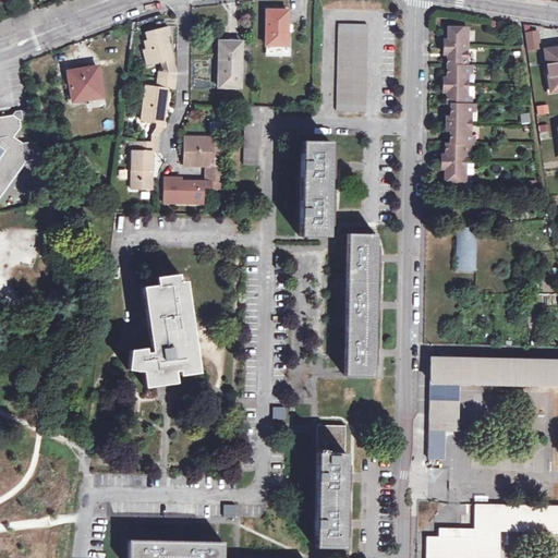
[(291,11),(270,10),(268,44),(290,45),(291,11)]
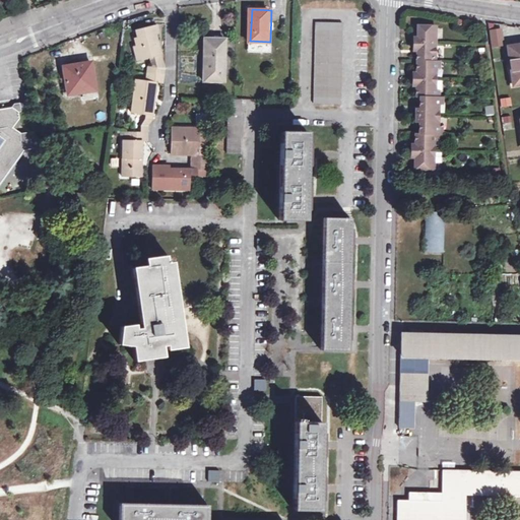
[(463,17),(461,25),(468,26),(470,18),(463,17)]
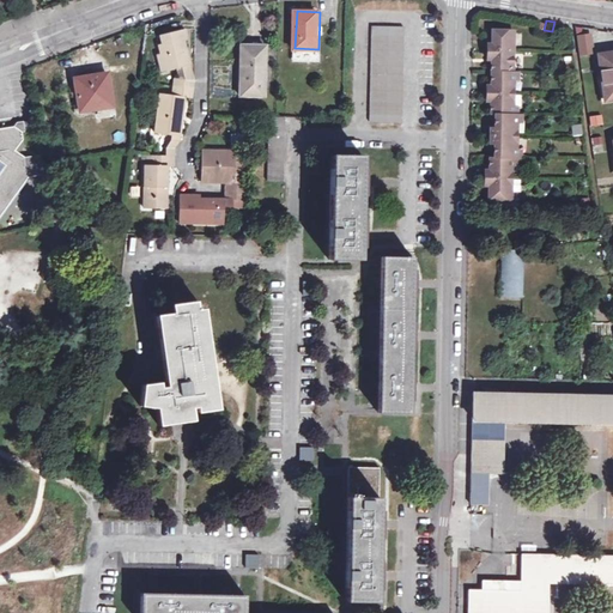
[(492,195),(515,196),(516,153),(521,153),(522,111),(519,111),(520,70),(516,70),(516,62),(520,62),(520,35),(517,35),(517,29),(499,28),(498,41),(496,41),(493,43),(493,53),(496,55),(497,55),(497,59),(497,79),(497,82),(496,82),(492,84),(492,95),(495,96),(496,97),(496,110),(499,110),(499,122),(499,125),(497,123),(495,126),(495,138),(496,139),(498,140),(498,153),(493,153),(493,163),(493,165),(491,165),(490,168),(489,178),(490,181),(493,181),(493,183),(492,195)]
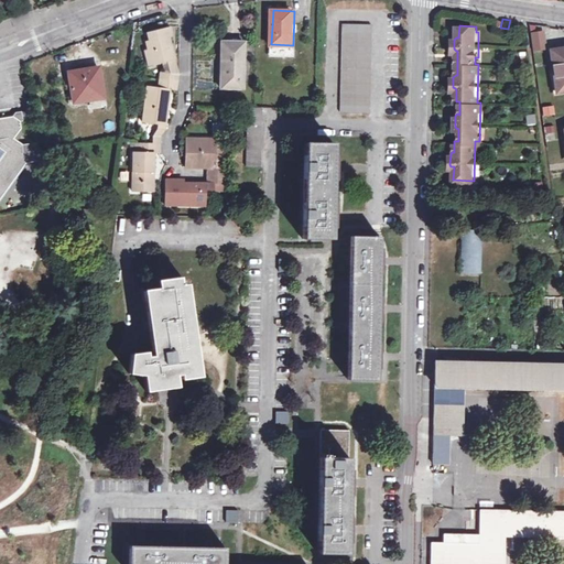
[(543,29),(529,31),(531,51),(545,49),(543,29)]
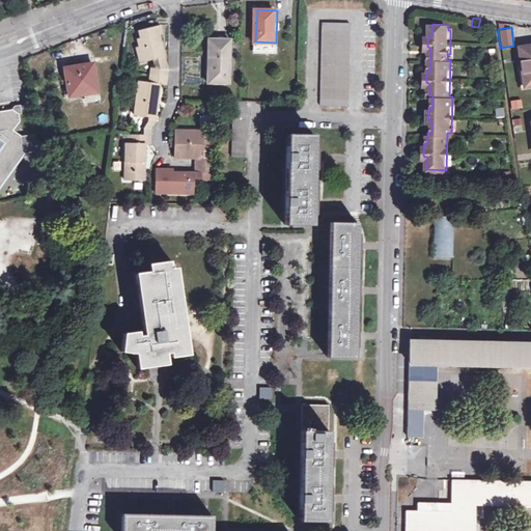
[(328,29),(327,99),(353,99),(354,30),(328,29)]
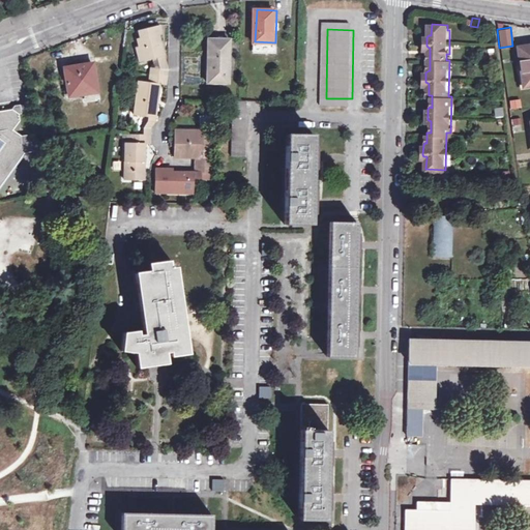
[(128,179),(148,180),(150,143),(154,143),(157,125),(164,86),(169,87),(170,74),(159,40),(163,39),(159,31),(140,36),(141,42),(138,43),(140,51),(137,51),(141,65),(154,62),(159,71),(152,69),(151,85),(141,84),(137,118),(149,119),(149,123),(147,127),(146,134),(131,133),(131,142),(128,142),(128,179)]
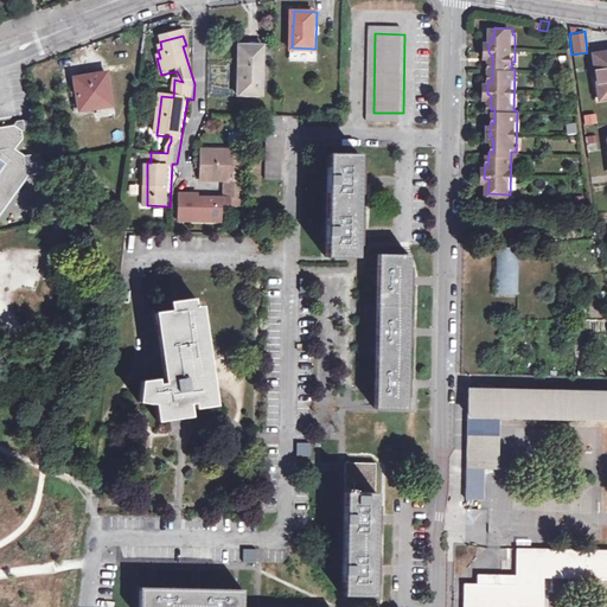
[(266,42),(242,42),(242,93),(266,93),(266,42)]
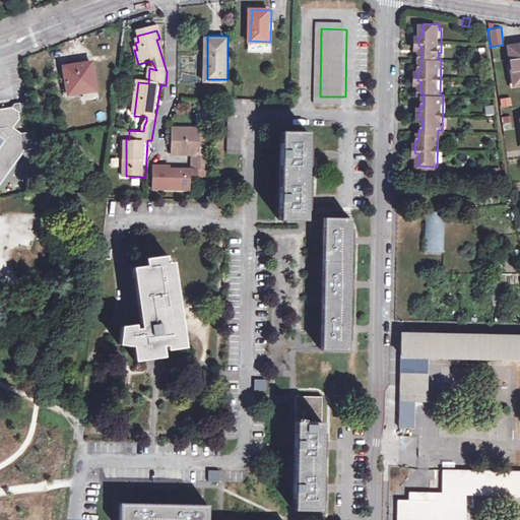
[(62,68),(66,90),(77,89),(78,92),(93,90),(89,63),(62,68)]
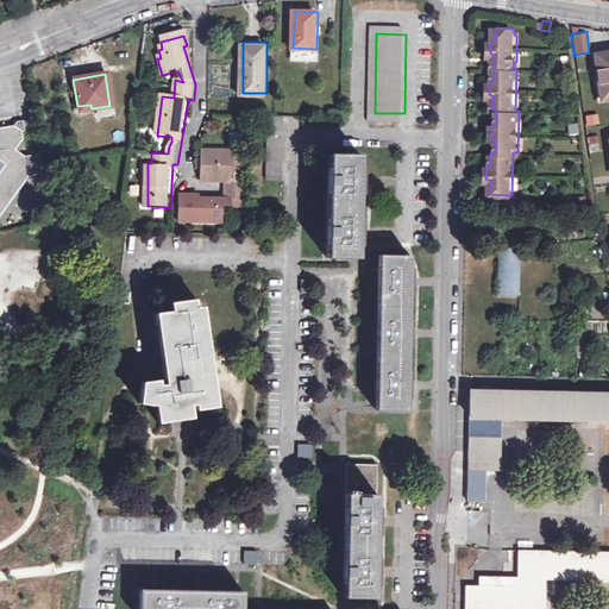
[(586,126),(598,124),(597,113),(584,115),(586,126)]
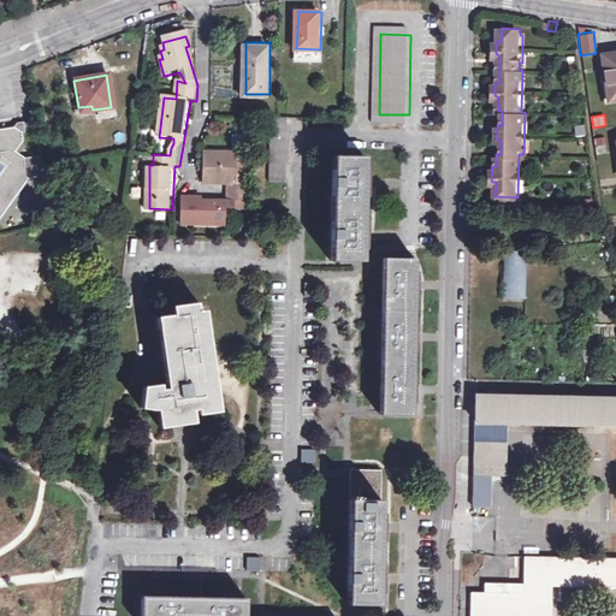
[(290,116),(282,116),(274,116),(272,179),(289,179),(290,116)]
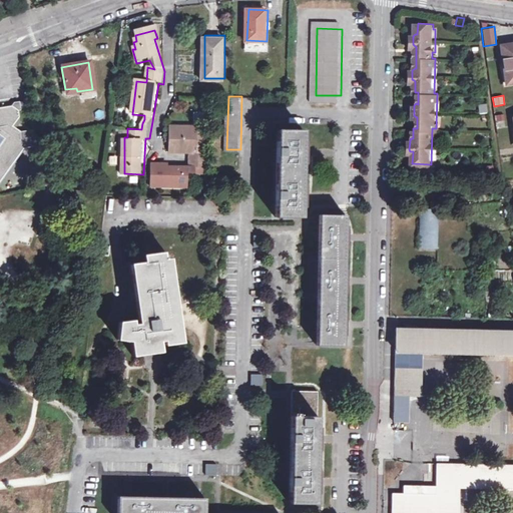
[(479,112),(487,111),(486,103),(477,104),(479,112)]
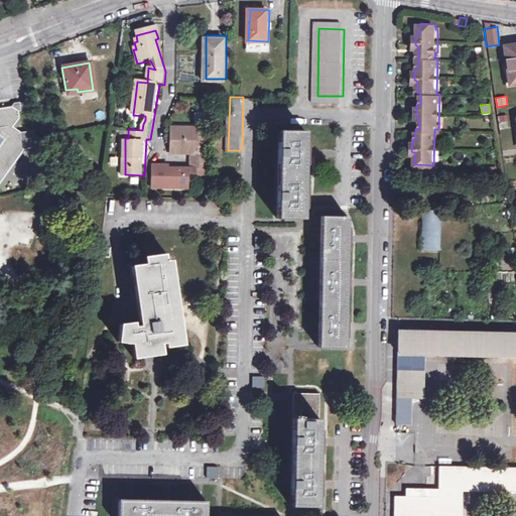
[(0,177),(22,147),(31,146),(28,130),(20,132),(11,126),(18,117),(17,110),(10,106),(0,107),(0,177)]
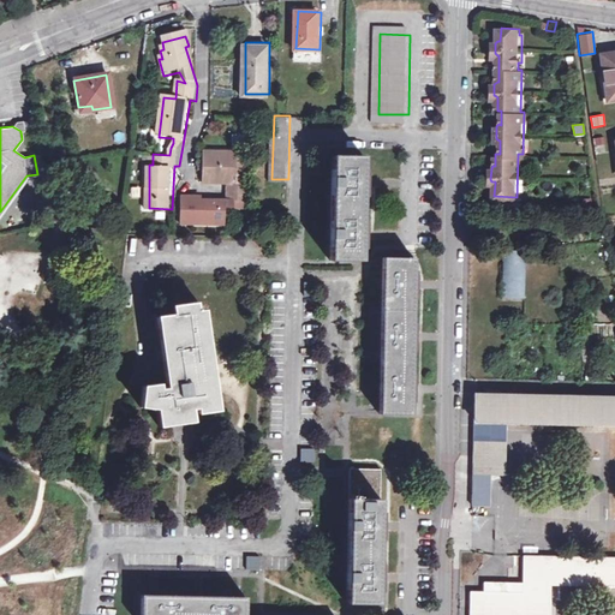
[(603,136),(592,137),(593,150),(604,150),(603,136)]
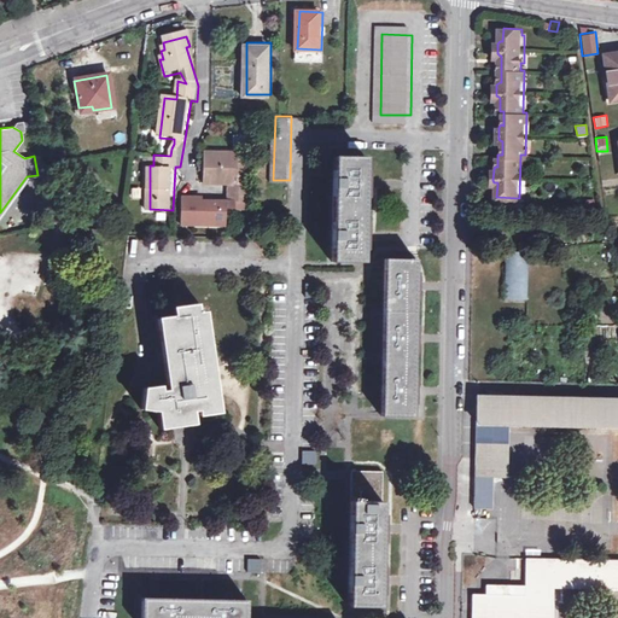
[(237,164),(237,153),(209,152),(209,182),(233,182),(232,200),(200,199),(200,197),(187,196),(187,222),(231,223),(232,207),(239,207),(239,200),(250,200),(250,162),(249,162),(245,162),(245,164),(237,164)]
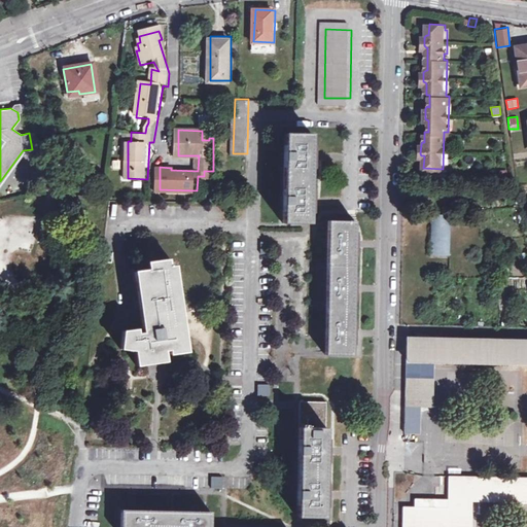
[(209,138),(212,138),(212,131),(202,131),(202,140),(209,140),(209,138)]
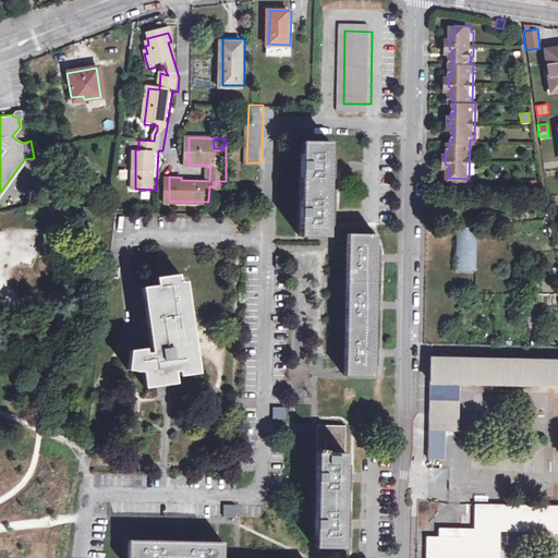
[(330,141),(301,141),(301,161),(300,234),(328,235),(329,206),(329,160),(330,141)]
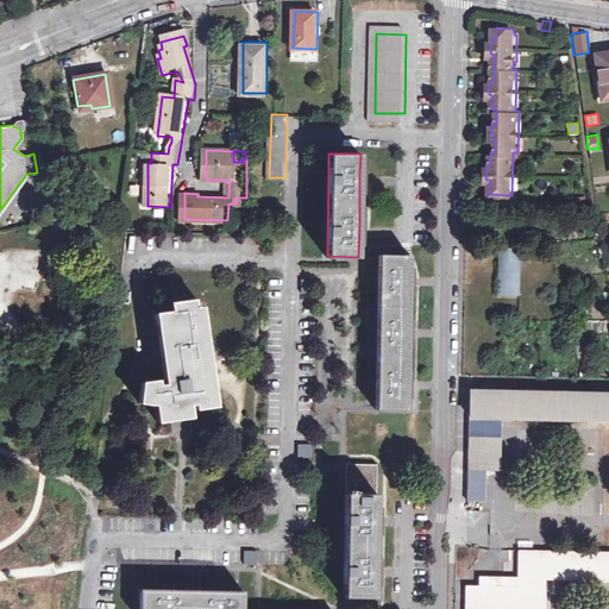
[(520,289),(521,250),(498,249),(498,282),(497,289),(520,289)]
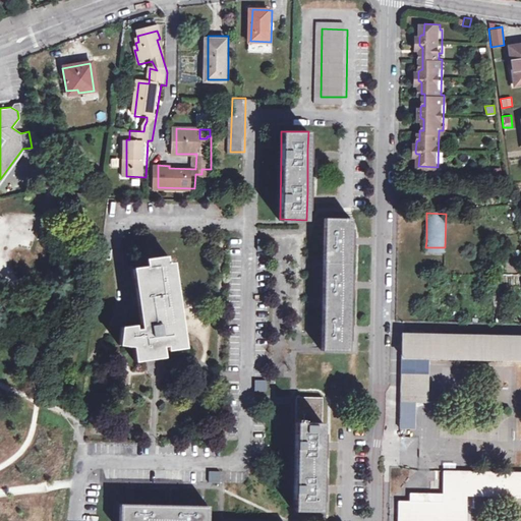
[(324,218),(321,350),(348,351),(349,324),(350,277),(351,235),(352,219),(324,218)]
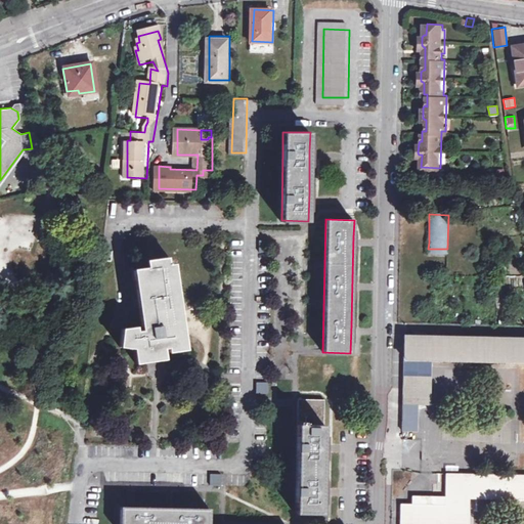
[(187,347),(172,263),(167,264),(166,257),(146,261),(148,268),(135,271),(145,330),(140,331),(139,329),(124,331),(122,348),(132,349),(138,362),(155,359),(164,357),(163,347),(169,347),(169,350),(187,347)]
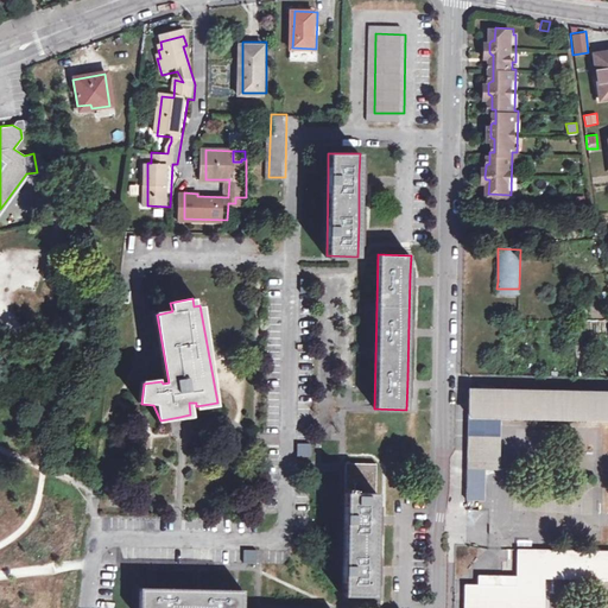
[(607,391),(469,388),(468,417),(501,417),(607,419),(607,391)]
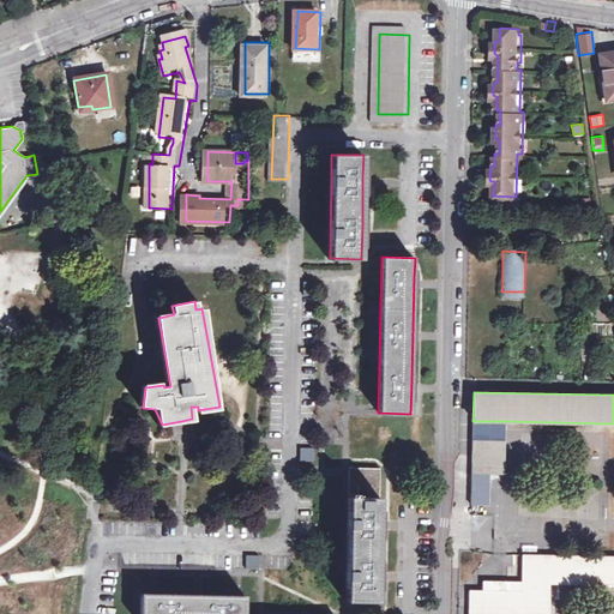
[(473,421),(471,474),(491,474),(505,474),(506,421),(473,421)]
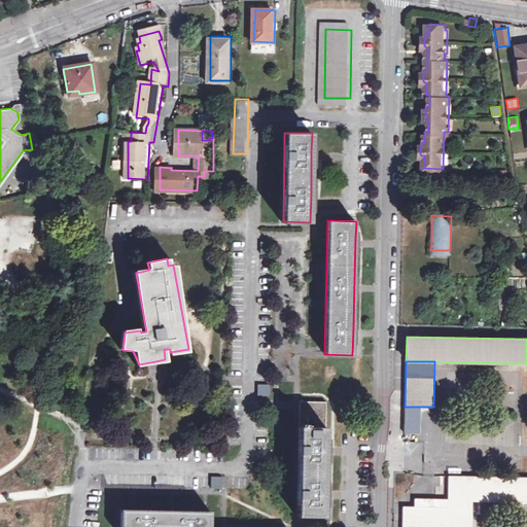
[(257,395),(270,395),(269,384),(256,385),(257,395)]
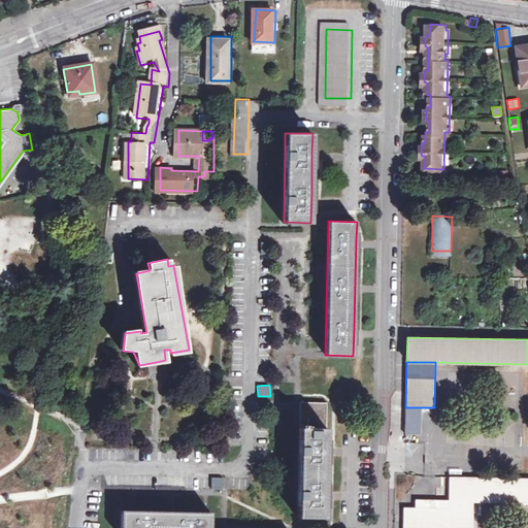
[(328,401),(302,401),(298,517),(324,518),(325,496),(326,452),(328,401)]
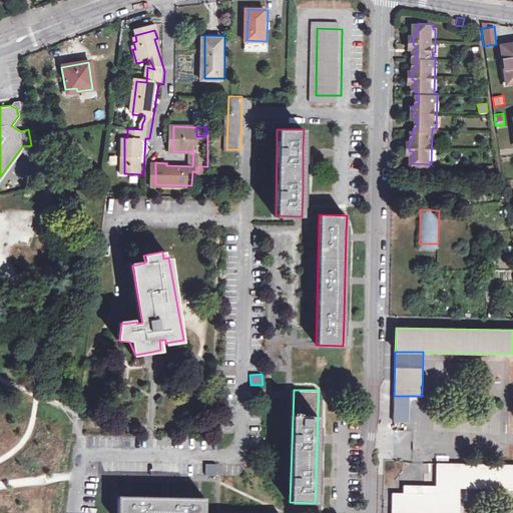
[(409,422),(410,396),(394,396),(394,422),(409,422)]
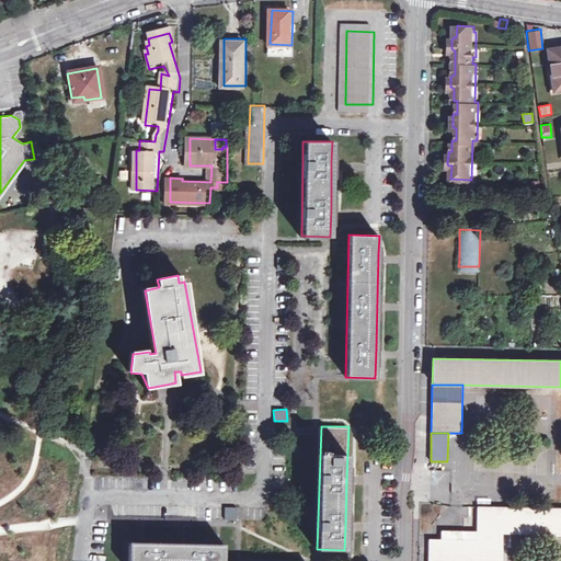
[(222,518),(235,519),(236,507),(224,506),(222,518)]
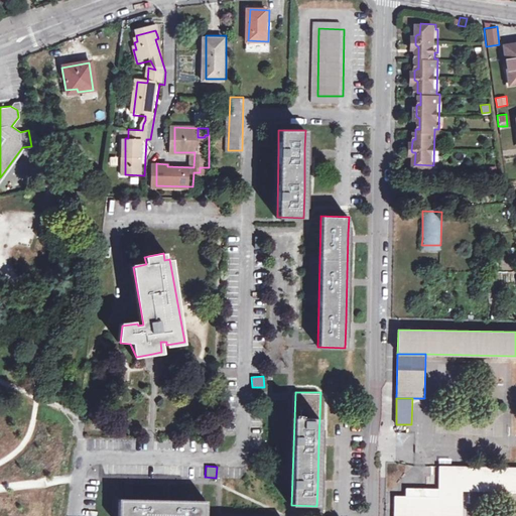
[(420,497),(421,488),(406,488),(406,497),(394,497),(393,515),(461,515),(463,491),(515,491),(515,469),(438,468),(438,489),(437,497),(420,497)]
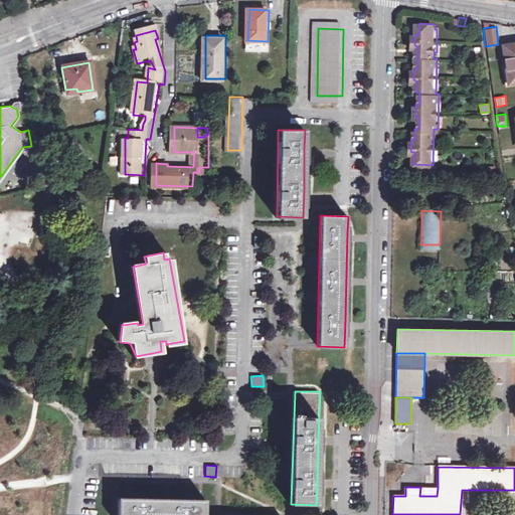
[(437,496),(438,488),(420,487),(419,496),(437,496)]
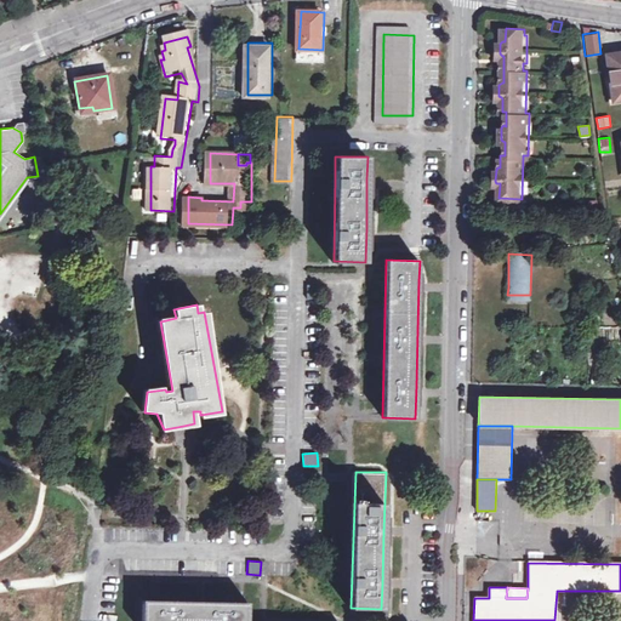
[(143,599),(142,620),(249,620),(250,603),(143,599)]
